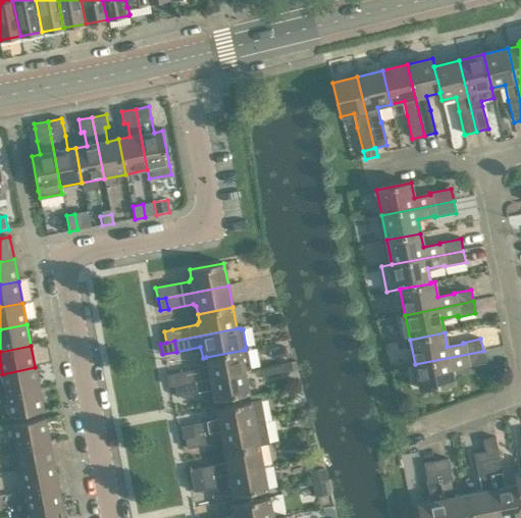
[(206,368),(172,374),(174,385),(245,371),(248,371),(250,368),(247,351),(245,350),(206,357),(208,365),(206,368)]
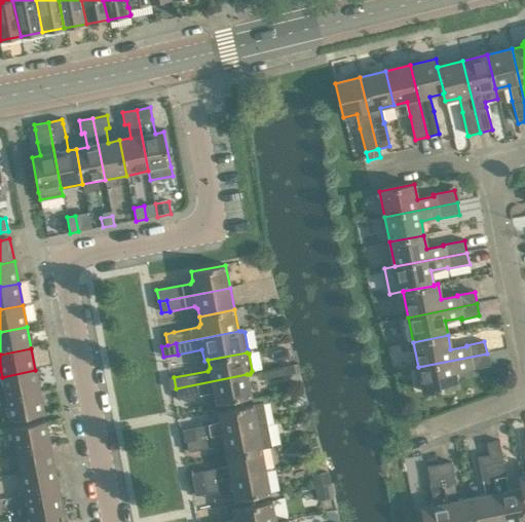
[(487,353),(418,367),(423,393),(457,386),(454,371),(471,368),(472,369),(489,366),(487,353)]
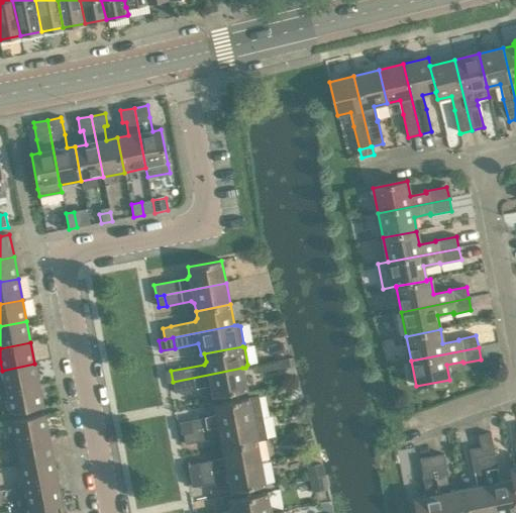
[(34,364),(2,371),(6,392),(38,386),(34,364)]
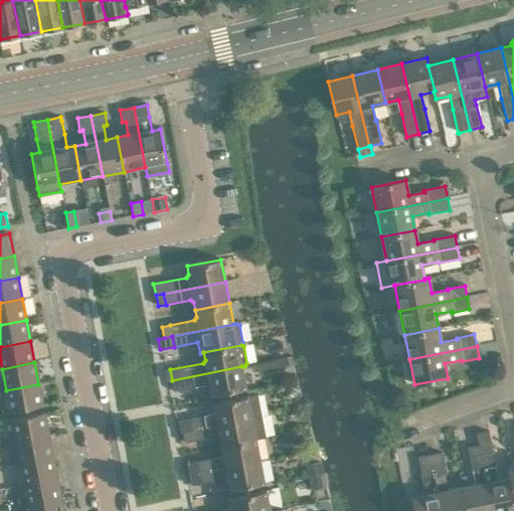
[(241,366),(172,380),(175,391),(207,385),(210,387),(212,395),(245,389),(241,366)]
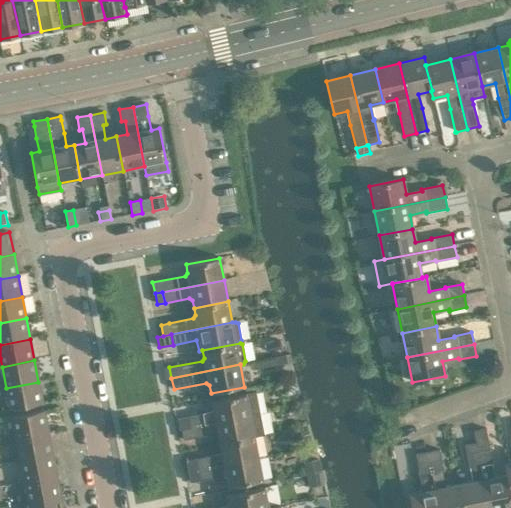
[(38,382),(6,388),(10,410),(43,404),(38,382)]
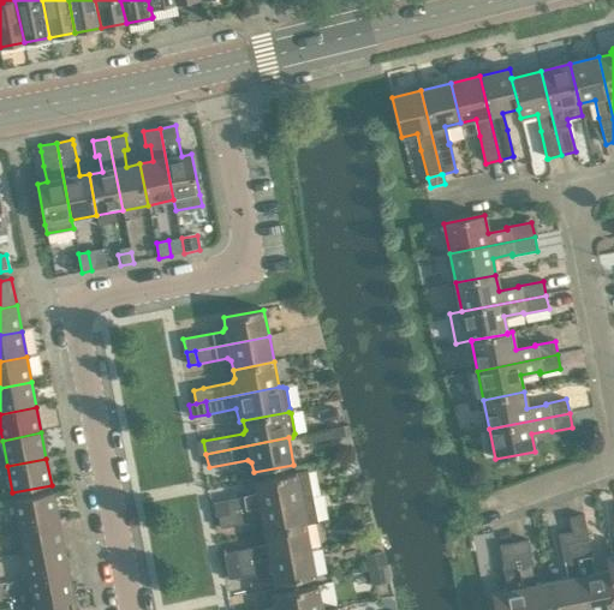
[(255,495),(213,503),(215,515),(218,515),(313,497),(307,471),(255,482),(257,491),(255,495)]
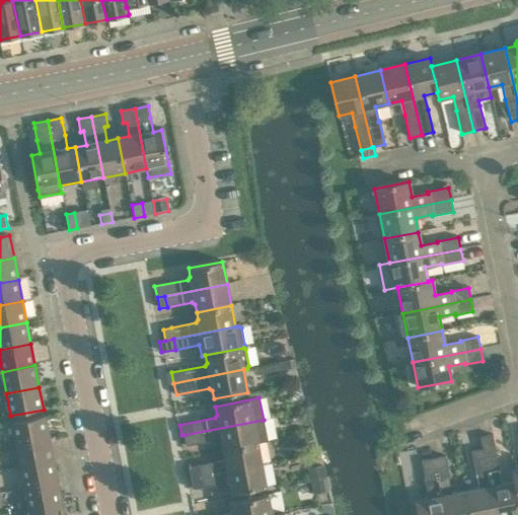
[(45,417),(12,424),(16,446),(49,439),(45,417)]
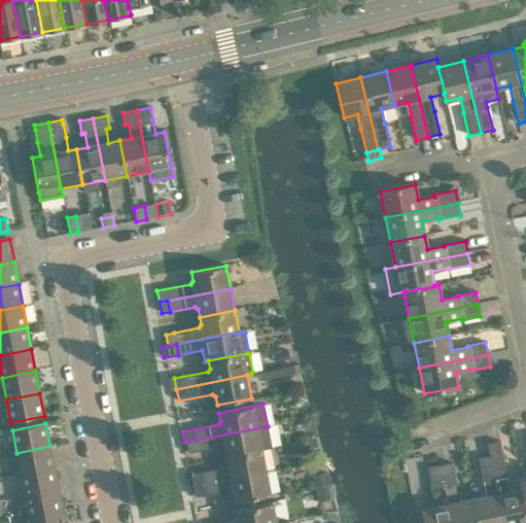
[(268,426),(186,442),(188,453),(222,447),(225,449),(228,457),(261,450),(272,448),(268,426)]
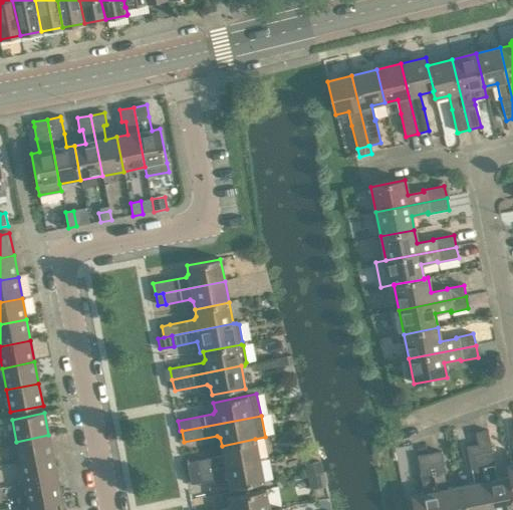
[(488,430),(476,433),(478,445),(490,509),(512,509),(512,492),(510,477),(509,477),(495,480),(493,466),(494,466),(490,443),(488,430)]
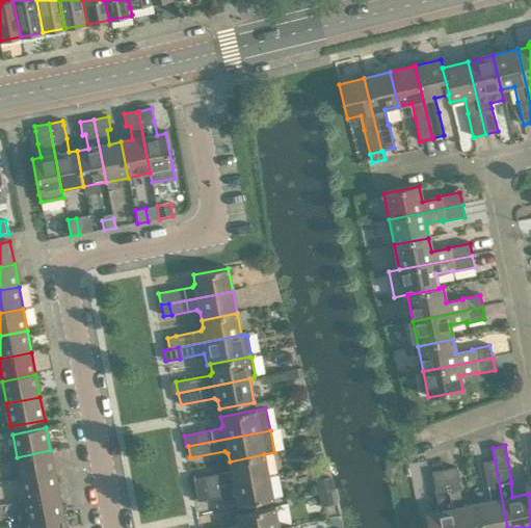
[(50,450),(17,457),(21,479),(55,472),(50,450)]
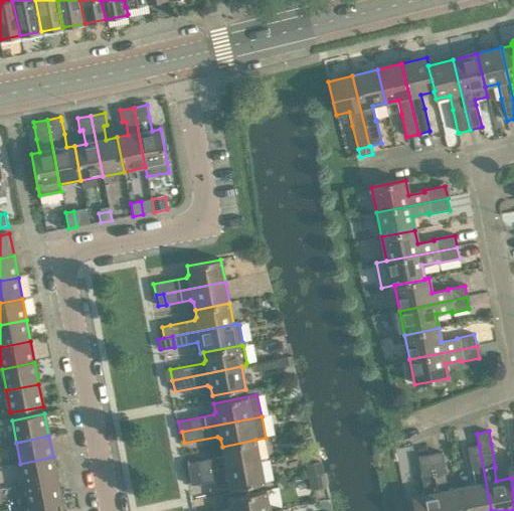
[(224,457),(186,464),(189,475),(199,473),(260,462),(255,440),(222,447),(224,457)]
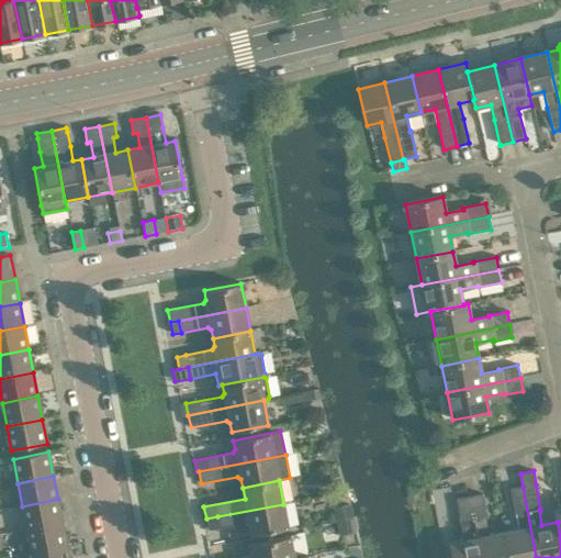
[(519,529),(504,533),(508,557),(536,557),(523,487),(509,489),(515,514),(516,514),(519,529)]
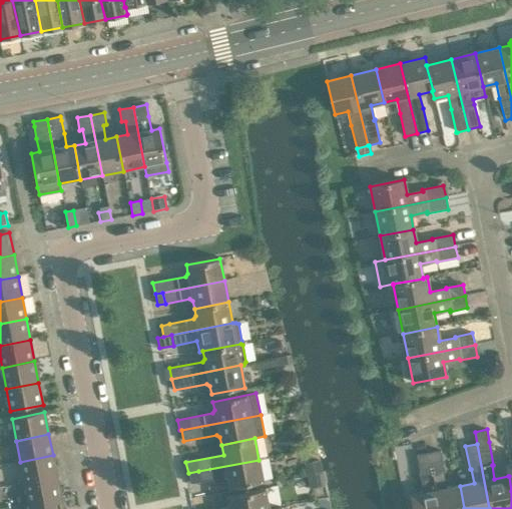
[(440,451),(428,453),(438,508),(464,508),(460,486),(446,489),(443,474),(444,474),(440,451)]
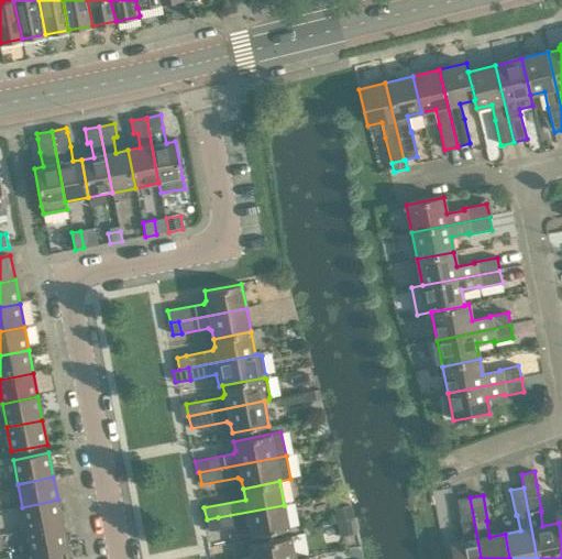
[(481,558),(470,497),(458,500),(456,500),(464,538),(461,541),(450,544),(453,558),(481,558)]
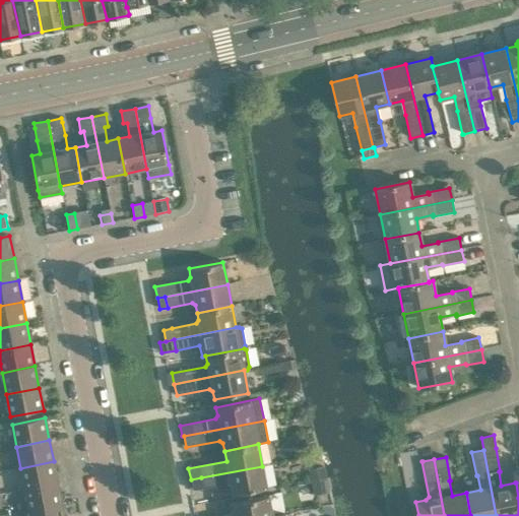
[(54,461),(20,468),(24,490),(58,484),(54,461)]
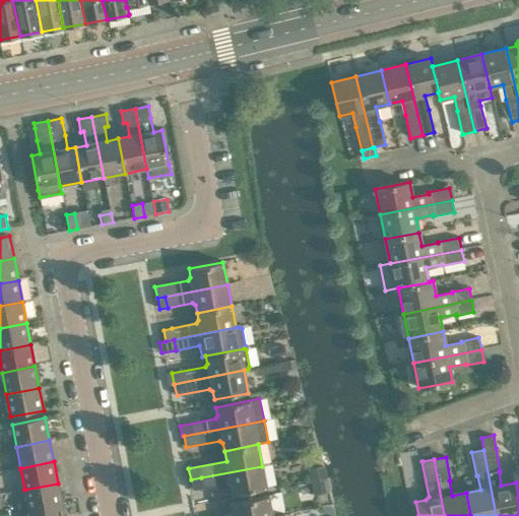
[(262,466),(201,477),(203,489),(218,486),(218,488),(220,490),(232,488),(233,495),(267,488),(262,466)]
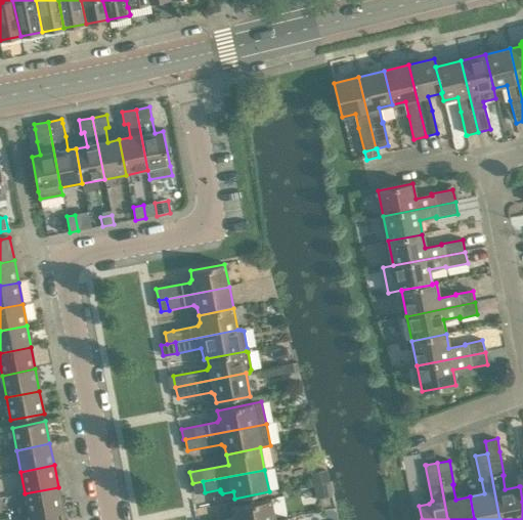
[(325,471),(310,474),(313,486),(329,482),(325,471)]
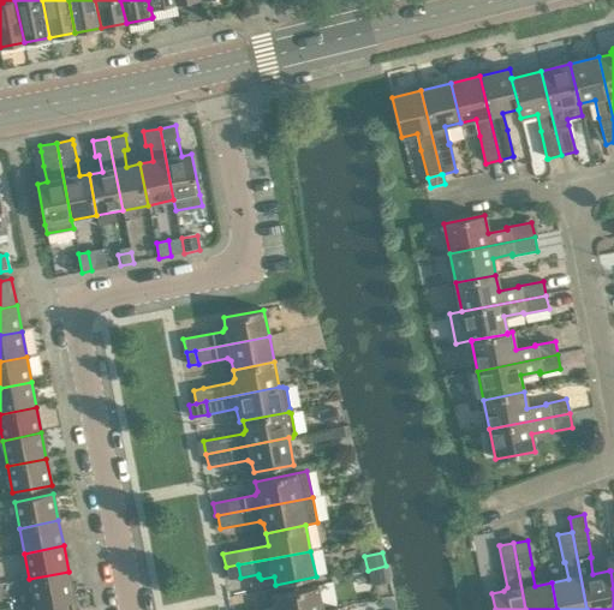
[(238,564),(226,567),(228,580),(240,578),(238,564)]
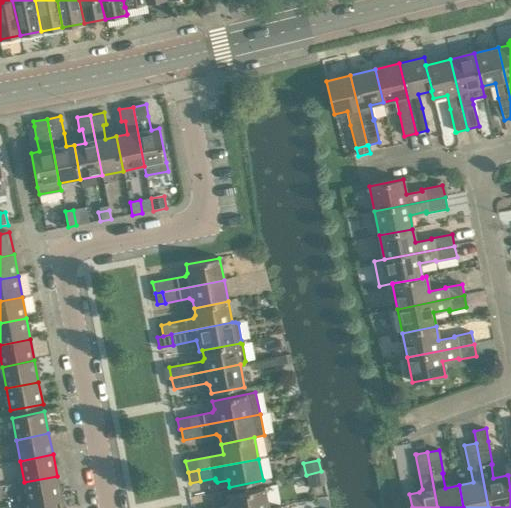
[(322,473),(306,476),(309,488),(324,485),(322,473)]
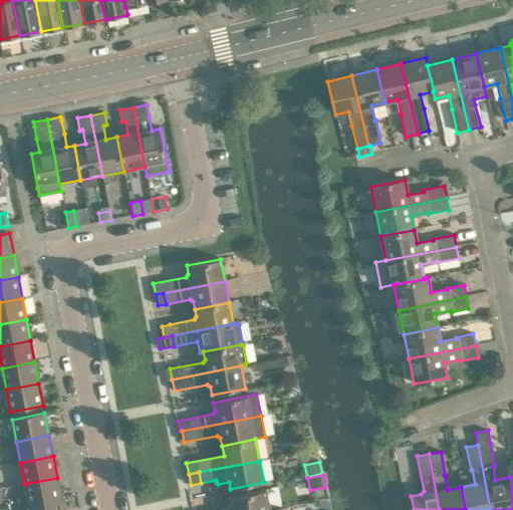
[(57,478),(24,484),(28,505),(61,499),(57,478)]
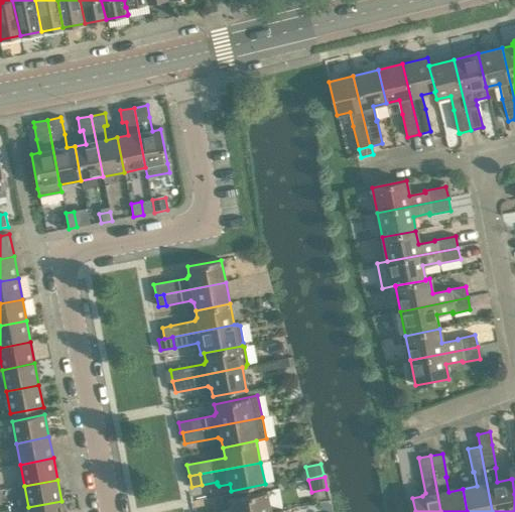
[(270,511),(266,492),(229,499),(230,508),(228,511),(270,511)]
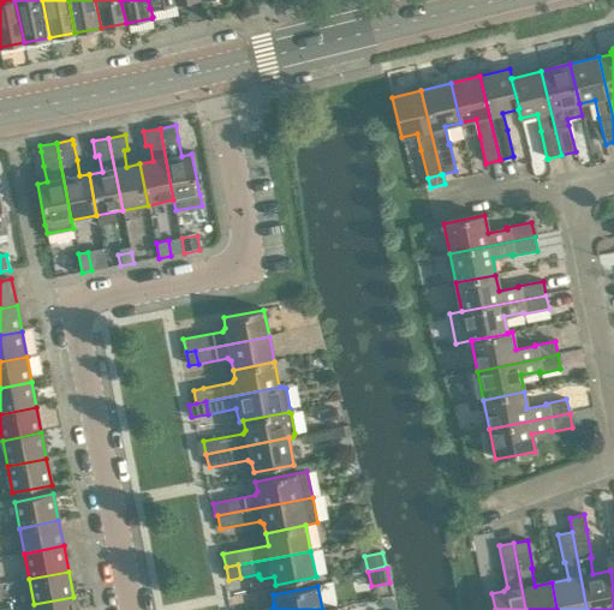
[(75,609),(73,597),(34,604),(35,609),(75,609)]
